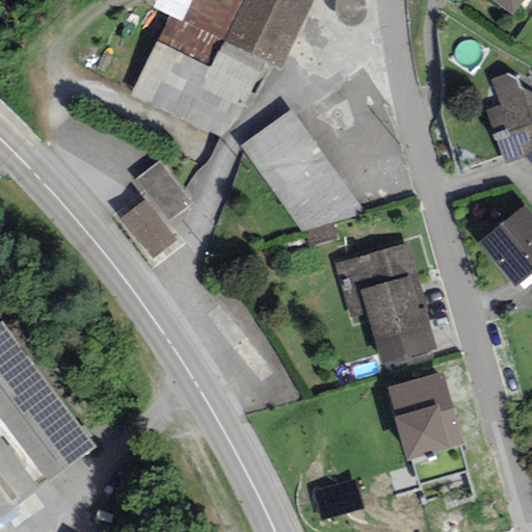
[(314,0),(156,0),(154,5),(171,14),(266,61),(281,68),(314,0)]
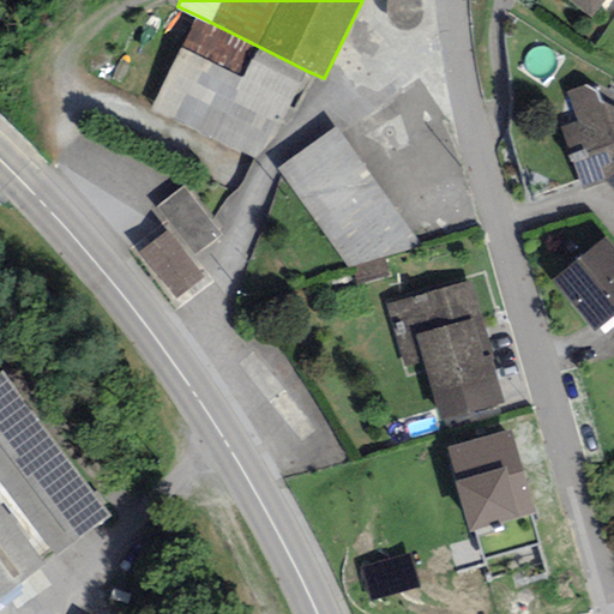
[(603,0),(569,0),(590,17),(603,0)]
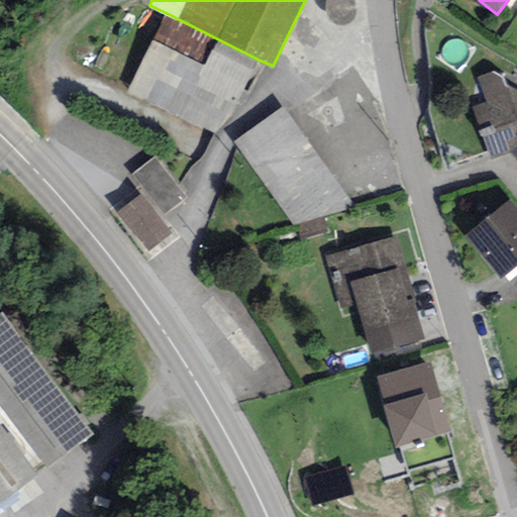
[(218,138),(259,60),(167,13),(126,92),(218,138)]
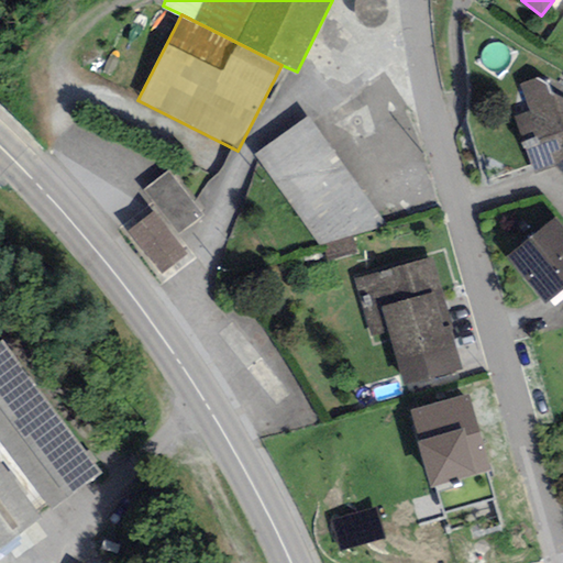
[(538,78),(519,85),(529,112),(512,117),(534,175),(555,166),(562,174),(562,101),(552,96),(549,84),(538,78)]
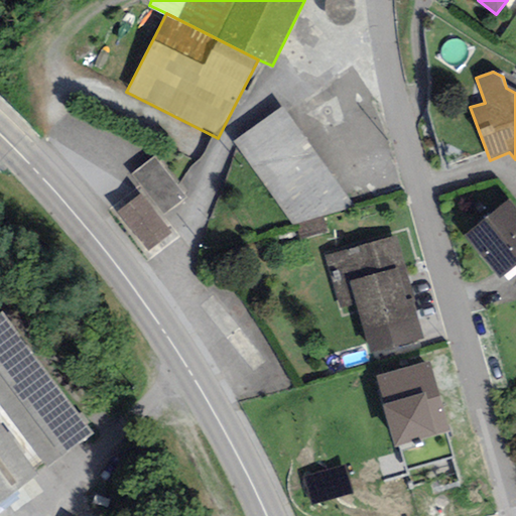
[(282,111),(234,141),(292,224),(352,205),(282,111)]
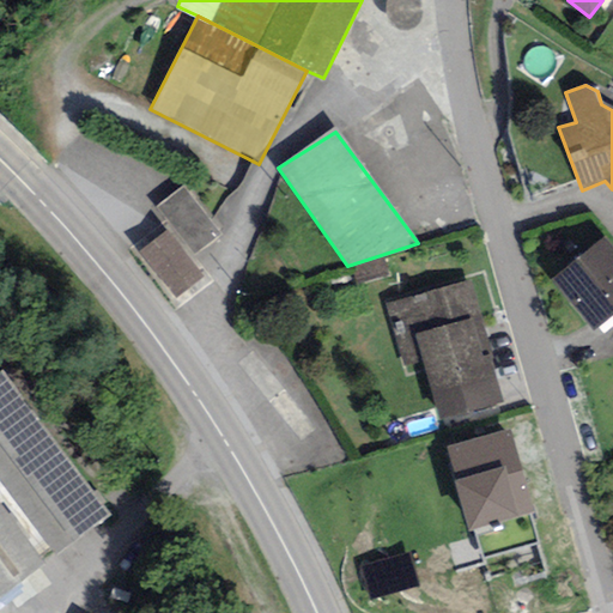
[(219,234),(182,187),(155,207),(192,255),(219,234)]
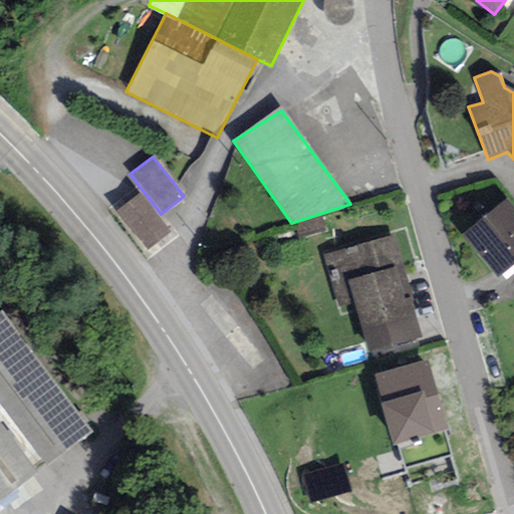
[(169,232),(140,195),(115,213),(146,251),(169,232)]
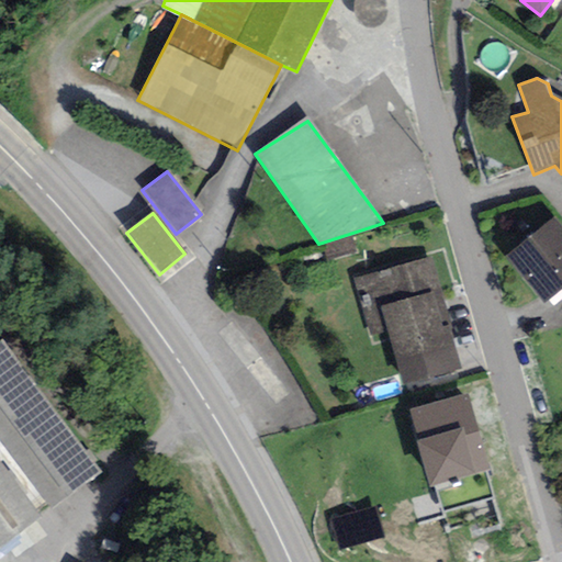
[(561,226),(554,216),(505,256),(543,303),(561,288),(561,226)]
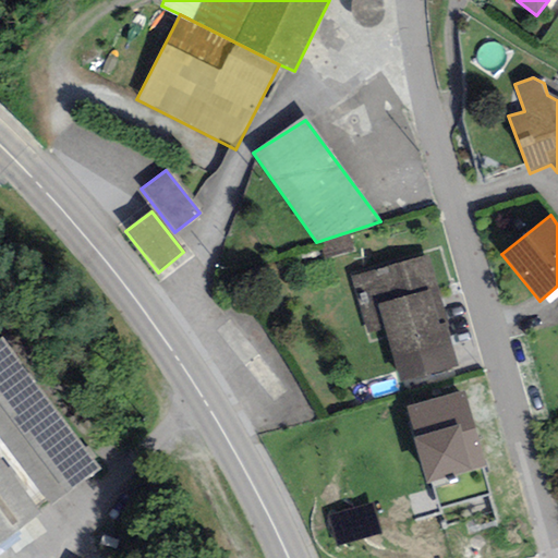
[(385,329),(400,381),(459,365),(428,255),(351,277),(367,334),(385,329)]
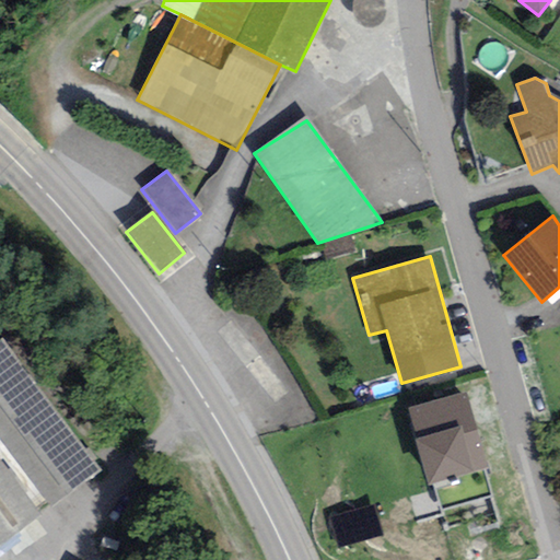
[(0,540),(95,469),(0,346),(0,540)]
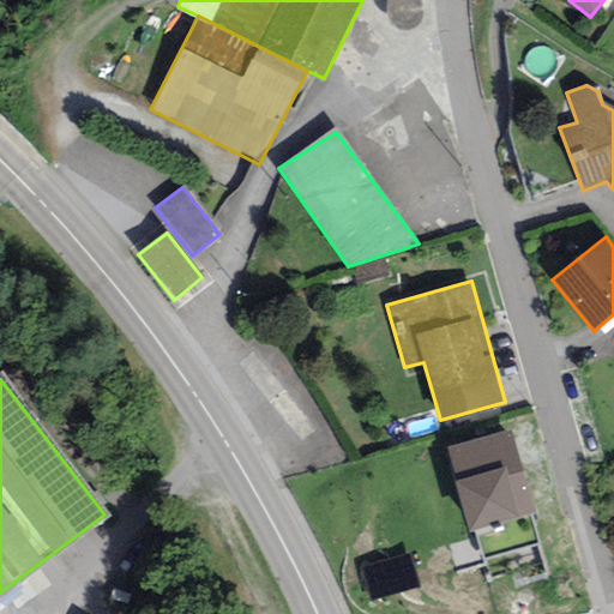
[(507,429),(447,446),(457,481),(453,482),(469,533),(533,515),(507,429)]
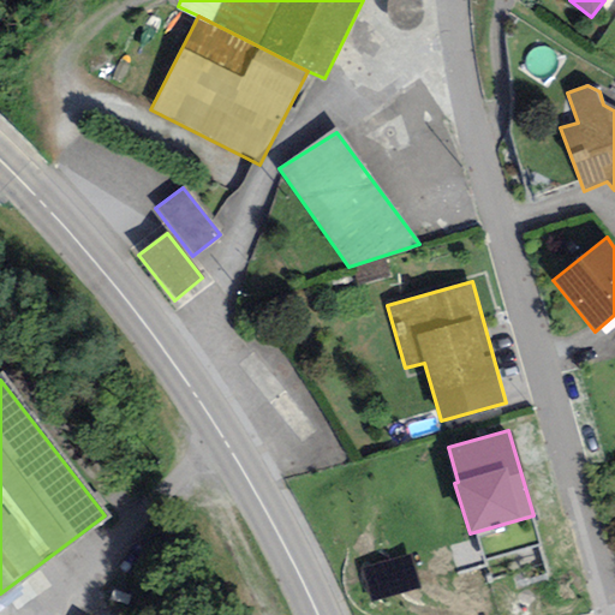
All buildings are outlined.
